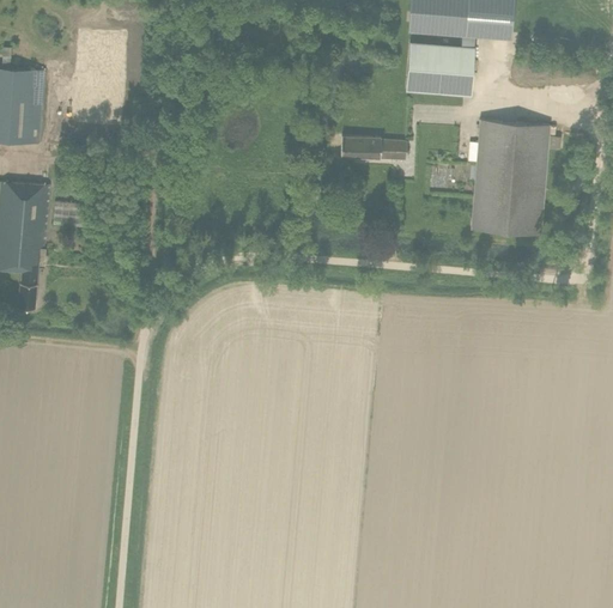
[(405,93),(471,99),(475,49),(475,37),(510,40),(511,0),(411,0),(410,32),(465,36),(463,48),(408,44),(405,93)]
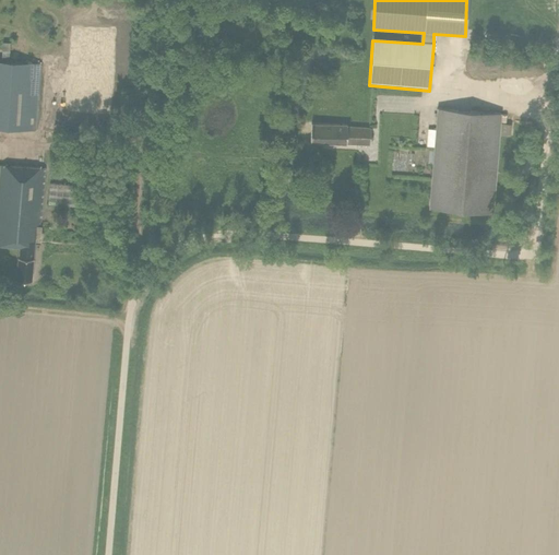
[(15,47),(2,47),(1,61),(8,61),(8,66),(0,65),(0,131),(2,131),(34,133),(39,68),(15,66),(16,62),(68,66),(71,10),(19,6),(15,47)]
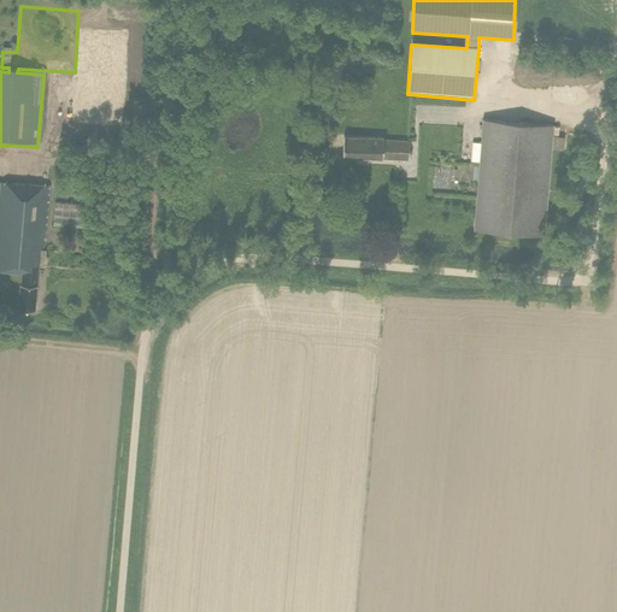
[(472,186),(477,186),(474,234),(544,239),(553,129),(483,123),(479,170),(474,170),(472,186)]
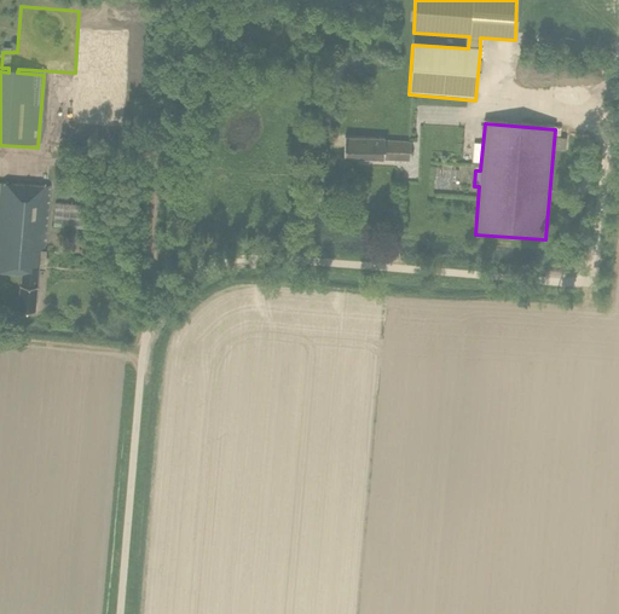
[(410,164),(411,146),(385,144),(385,142),(345,140),(343,161),(410,164)]
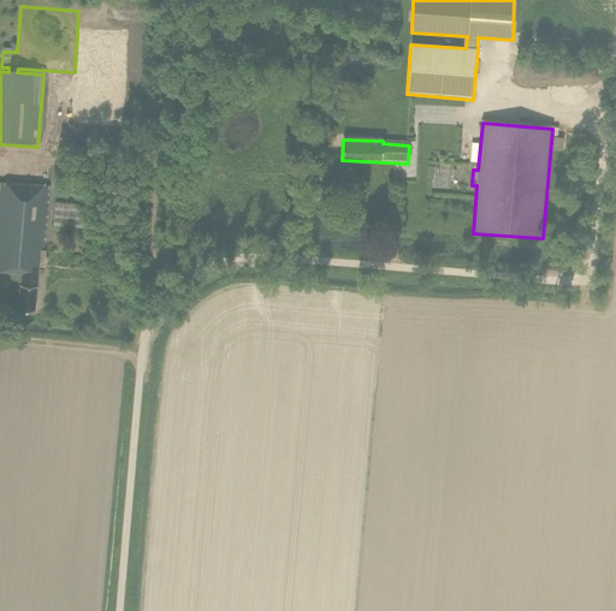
[(19,288),(18,312),(35,313),(39,268),(45,270),(46,254),(45,254),(49,189),(0,185),(0,274),(22,277),(21,288),(19,288)]
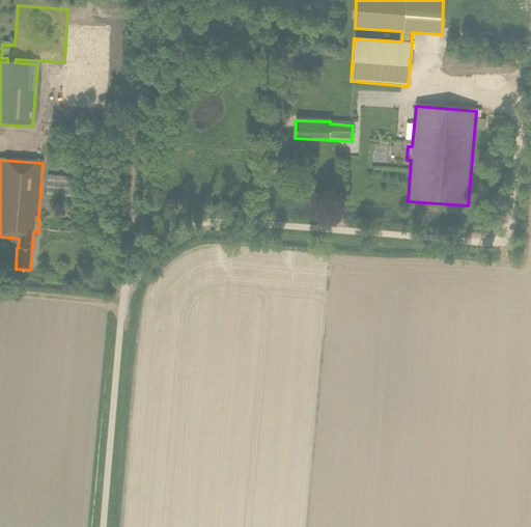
All buildings are outlined.
